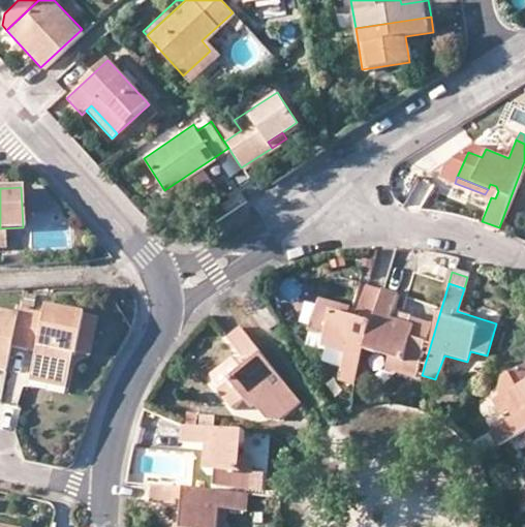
[(363,350),(381,289),(364,284),(356,308),(318,298),(309,330),(323,335),(321,346),(342,353),(335,378),(352,384),(363,350)]
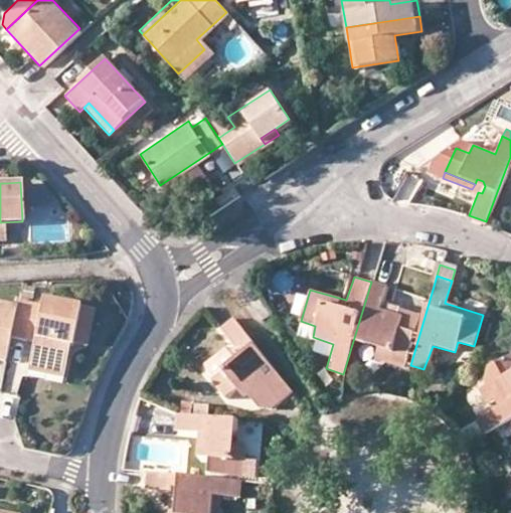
[(386,287),(371,282),(353,341),(364,344),(370,340),(377,342),(373,357),(403,366),(418,314),(398,308),(396,314),(379,309),(386,287)]
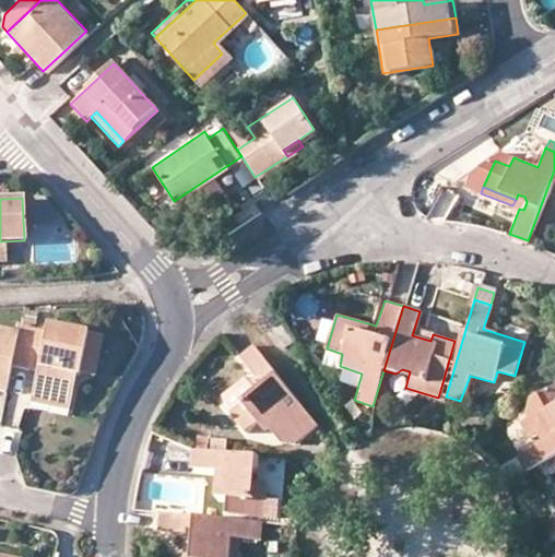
[(283,320),(271,327),(282,347),(295,342),(283,320)]
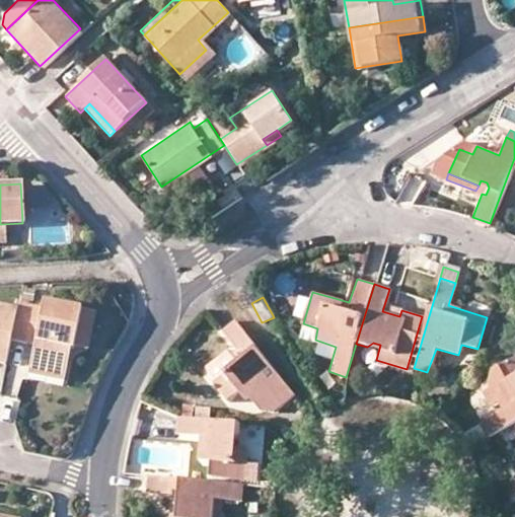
[(70,346),(77,309),(40,300),(39,306),(15,301),(13,311),(8,339),(28,343),(24,372),(59,379),(66,350),(69,350),(70,346)]
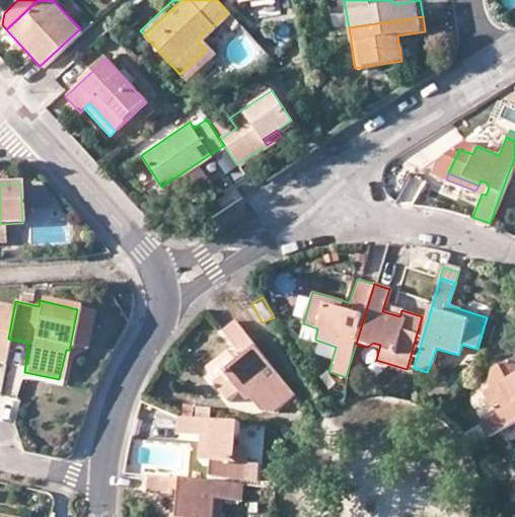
[(0,362),(3,363),(8,339),(13,311),(0,307),(0,362)]
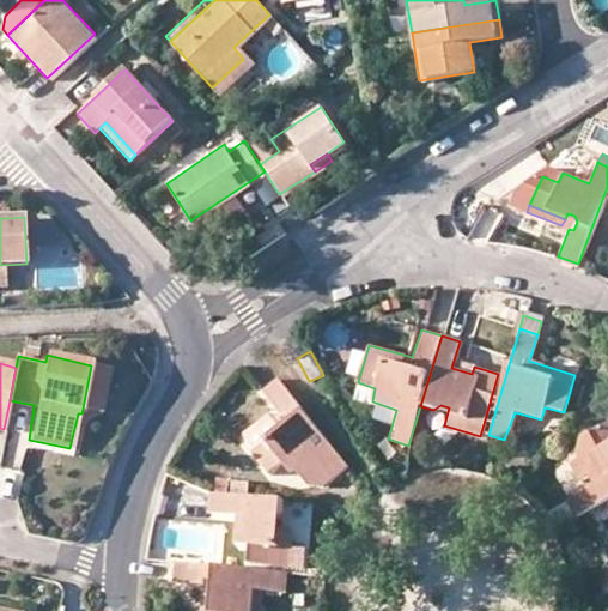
[(108,369),(91,366),(83,409),(99,412),(108,369)]
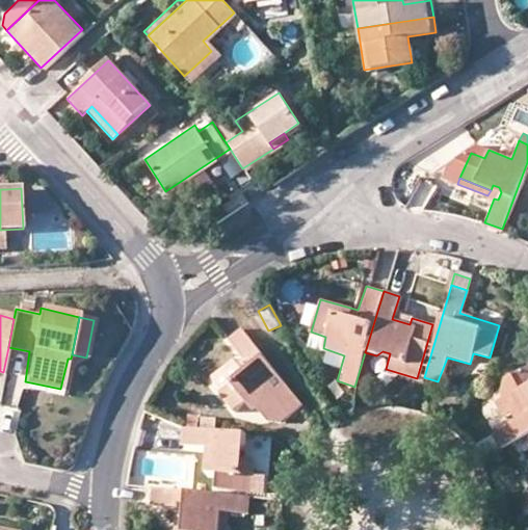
[(283,407),(296,397),(252,341),(242,328),(228,339),(243,360),(246,358),(249,363),(251,370),(245,375),(242,371),(216,390),(232,409),(244,401),(252,411),(257,408),(267,421),(282,420),(288,415),(283,407)]
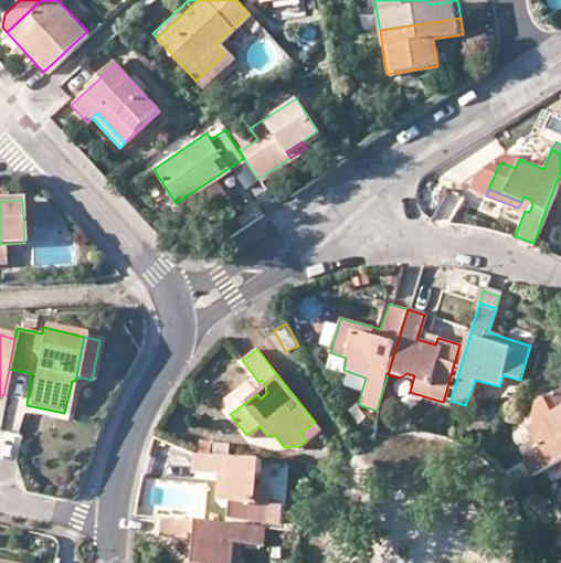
[(346,358),(330,352),(325,368),(342,373),(343,370),(346,358)]
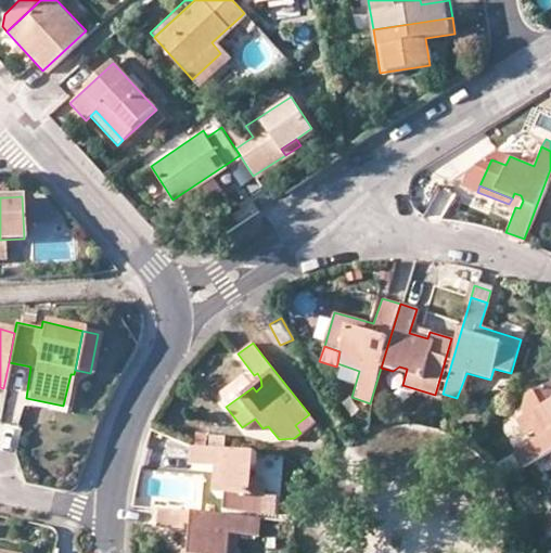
[(220,400),(226,407),(253,387),(243,373),(219,391),(223,397),(220,400)]
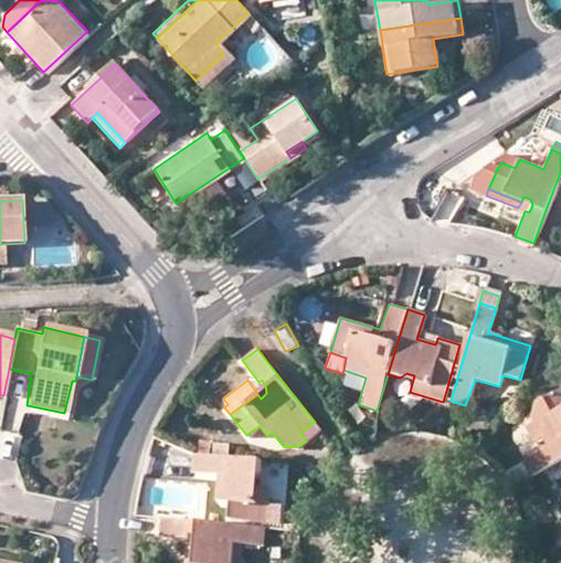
[(529,476),(560,458),(560,390),(539,402),(536,412),(539,420),(530,424),(536,436),(546,431),(552,443),(520,460),(529,476)]
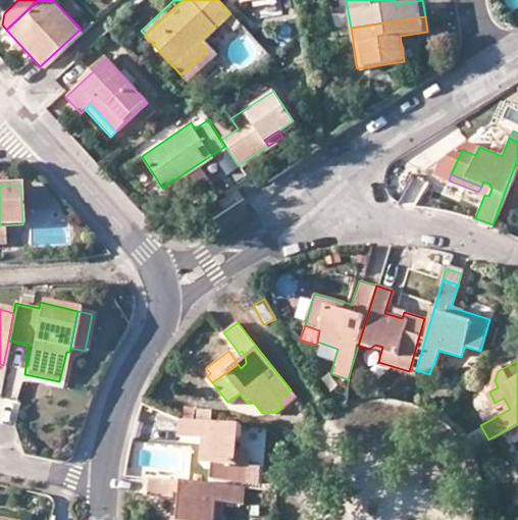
[(295,396),(291,390),(277,400),(282,407),(295,396)]
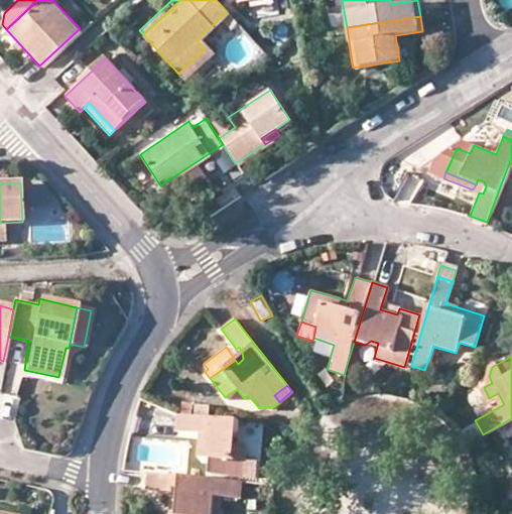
[(234,475),(235,443),(232,443),(233,436),(237,432),(238,419),(177,413),(174,429),(199,432),(205,432),(204,441),(198,440),(198,456),(209,458),(208,472),(234,475)]
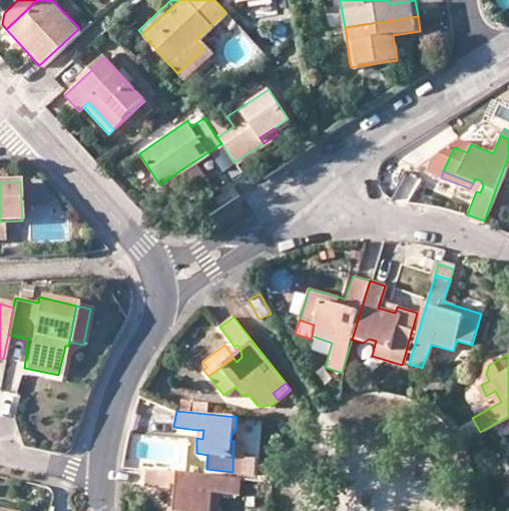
[(243,442),(233,441),(232,472),(240,473),(243,442)]
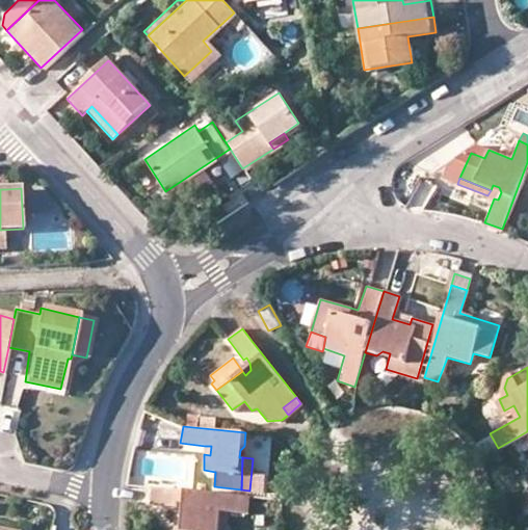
[(181,513),(180,529),(217,529),(219,510),(239,512),(239,495),(152,487),(150,503),(175,506),(176,501),(183,502),(187,507),(187,513),(181,513)]
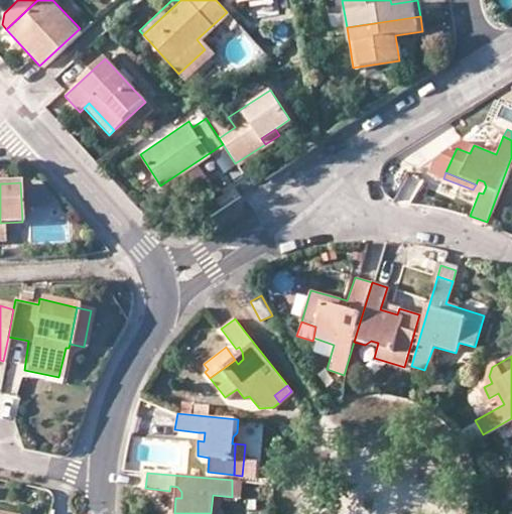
[(505,495),(511,494),(511,490),(510,478),(503,479),(505,495)]
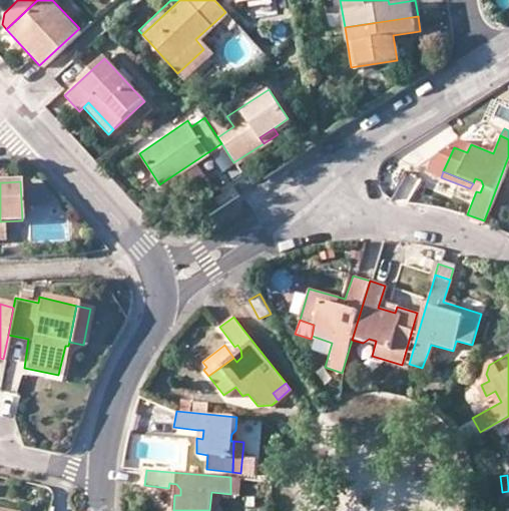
[(240,477),(230,477),(230,494),(238,495),(240,477)]
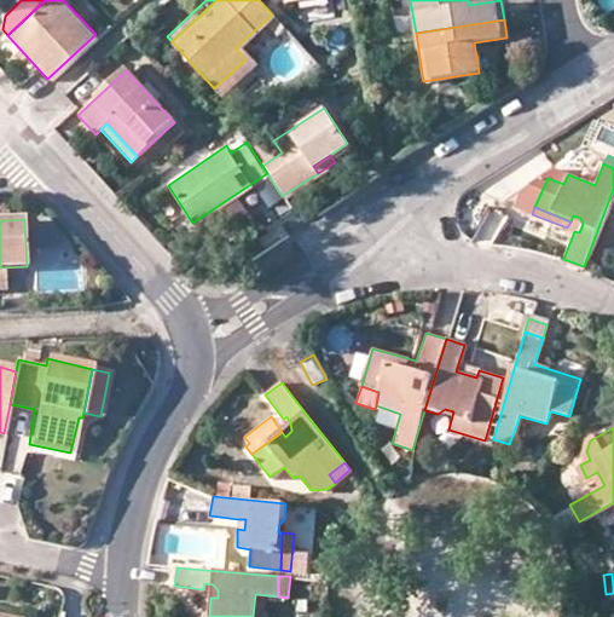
[(198,616),(209,616),(210,598),(201,597),(198,616)]
